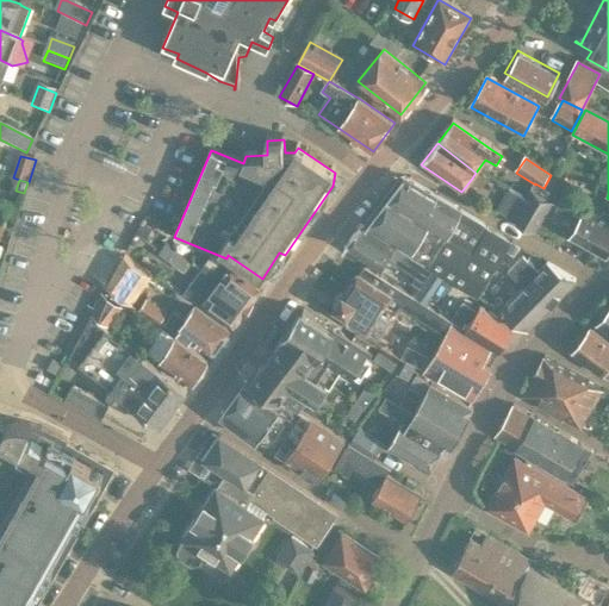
[(403,180),(380,211),(366,229),(410,256),(409,258),(477,299),(510,245),(483,229),(484,227),(403,180)]
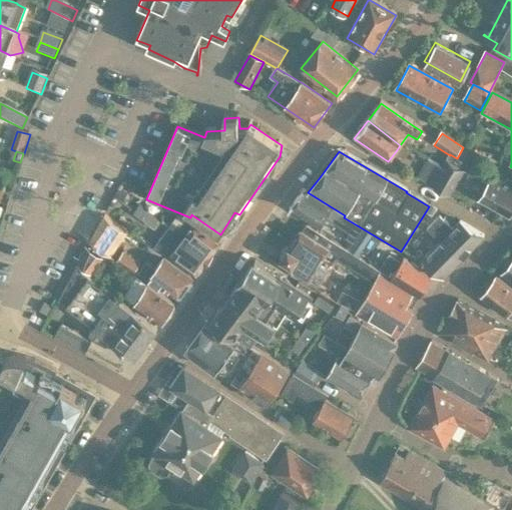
[(449,196),(464,172),(452,165),(457,158),(450,154),(450,155),(446,161),(441,169),(437,177),(431,186),(449,196)]
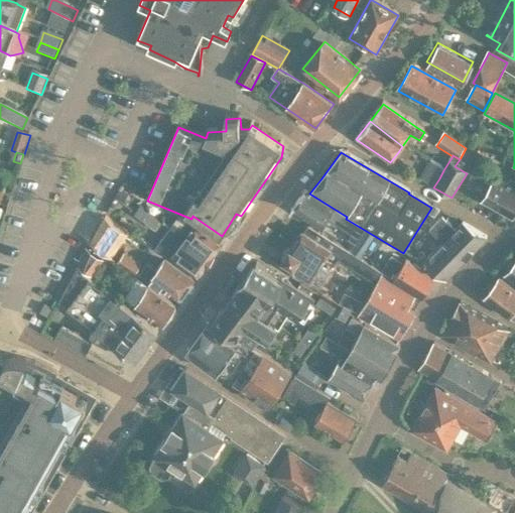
[(511,218),(514,212),(514,190),(492,178),(477,169),(459,159),(455,166),(467,173),(466,175),(472,178),(471,179),(490,190),(484,203),(511,218)]
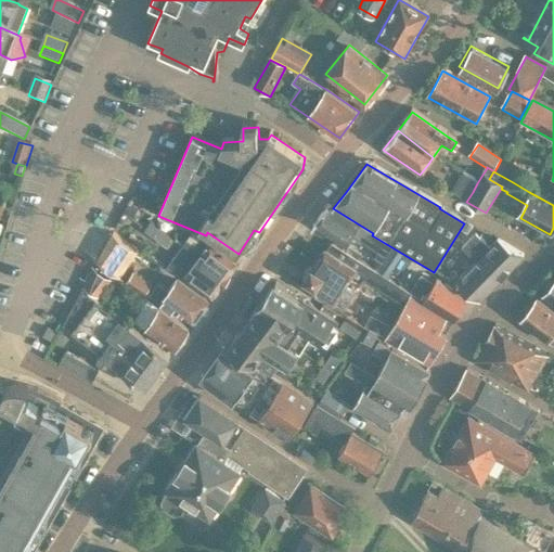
[(466,202),(473,192),(477,183),(463,175),(452,193),(466,202)]
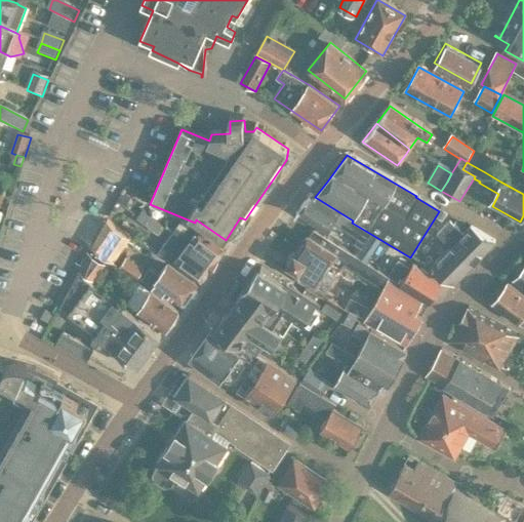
[(122,195),(117,204),(125,209),(130,201),(122,195)]
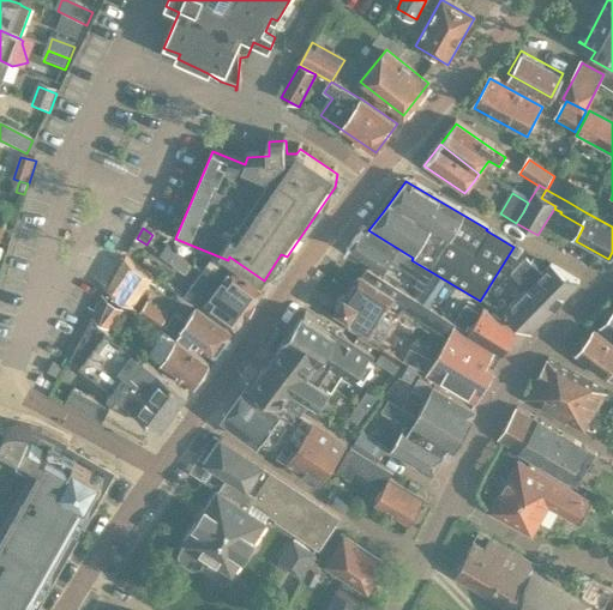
[(362,229),(347,254),(380,275),(389,261),(421,282),(427,271),(396,252),(397,251),(362,229)]
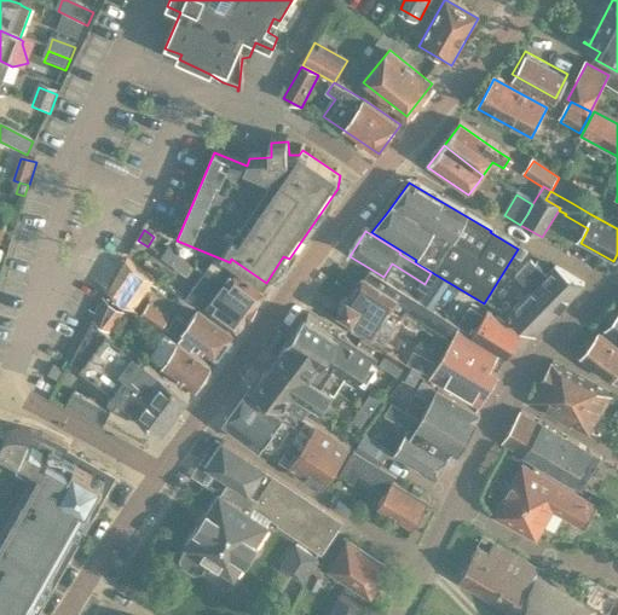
[(529,253),(521,249),(514,259),(521,264),(529,253)]
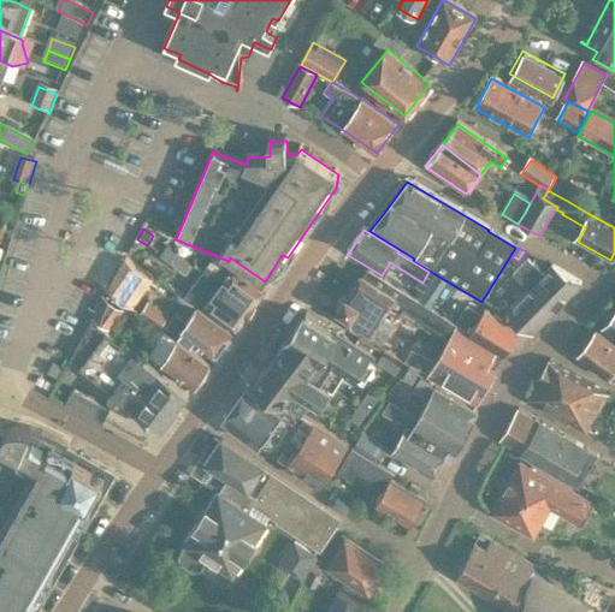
[(172,271),(179,260),(167,251),(160,262),(172,271)]
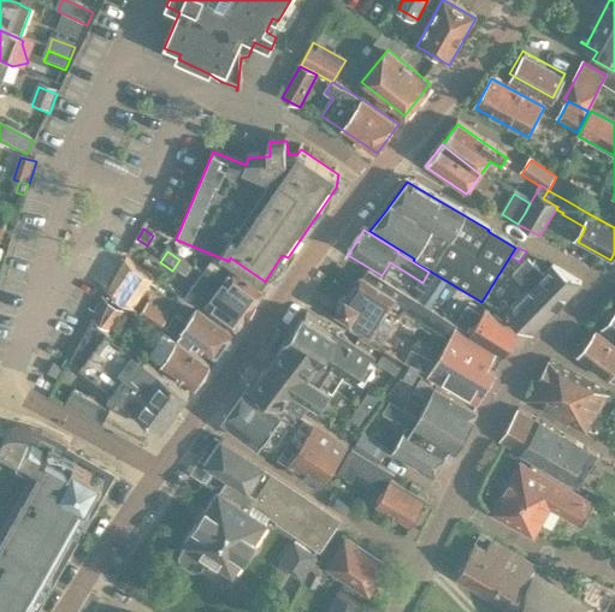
[(179,260),(172,271),(187,280),(194,269),(179,260)]
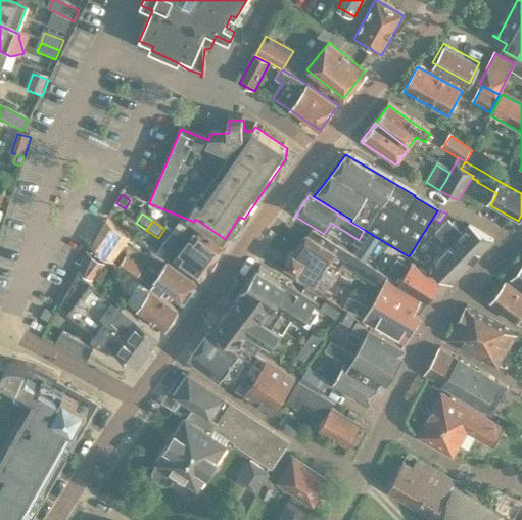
[(428,269),(443,279),(452,285),(492,243),(469,228),(462,235),(447,223),(436,235),(448,248),(428,269)]
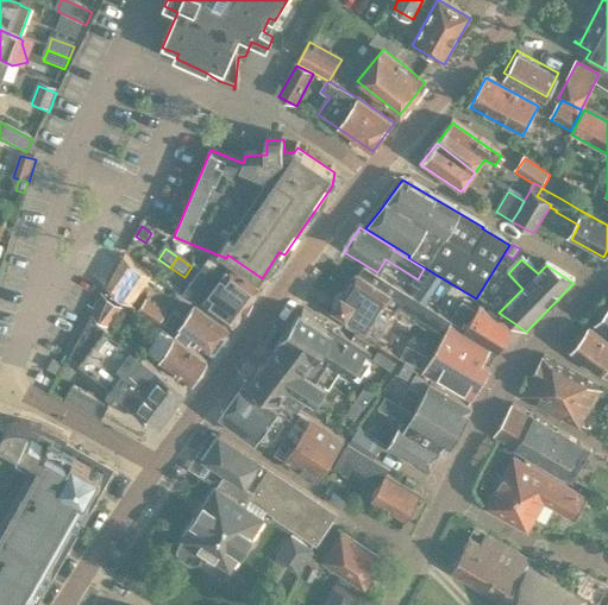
[(249,307),(263,288),(232,266),(225,276),(208,265),(202,272),(249,307)]
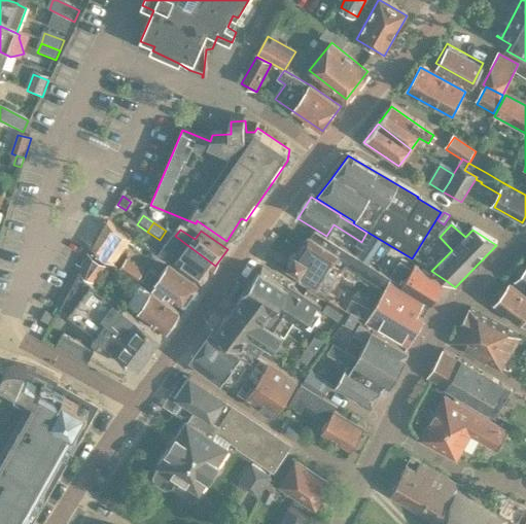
[(327,273),(332,265),(344,272),(347,267),(385,291),(391,282),(390,282),(391,280),(367,266),(357,259),(316,233),(312,240),(309,238),(288,270),(291,272),(288,277),(309,289),(312,285),(326,294),(337,279),(327,273)]
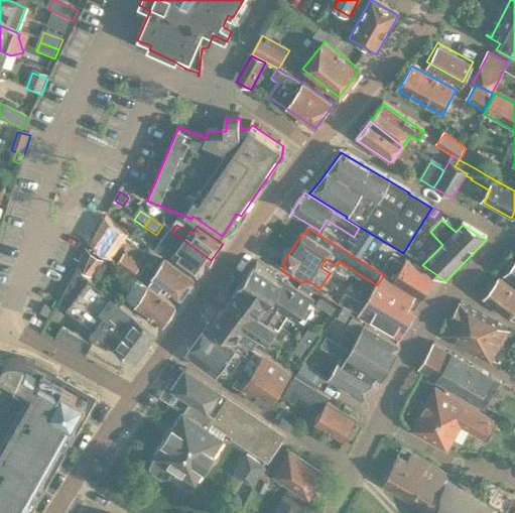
[(171,231),(165,239),(158,249),(199,277),(211,260),(171,231)]
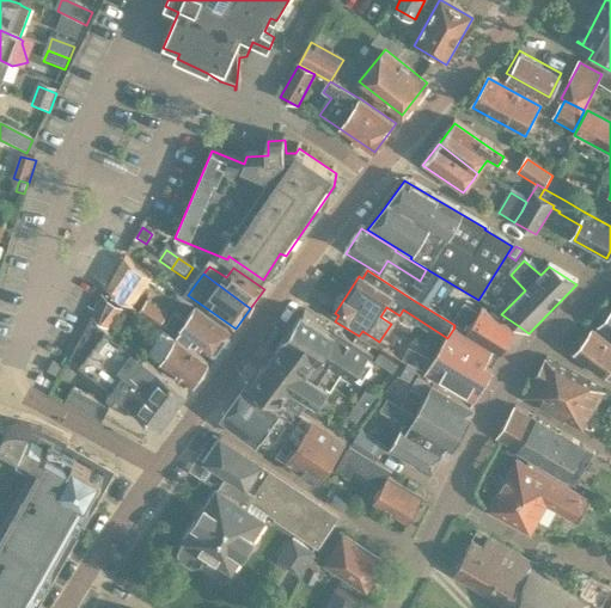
[(415,301),(427,308),(433,299),(421,292),(415,301)]
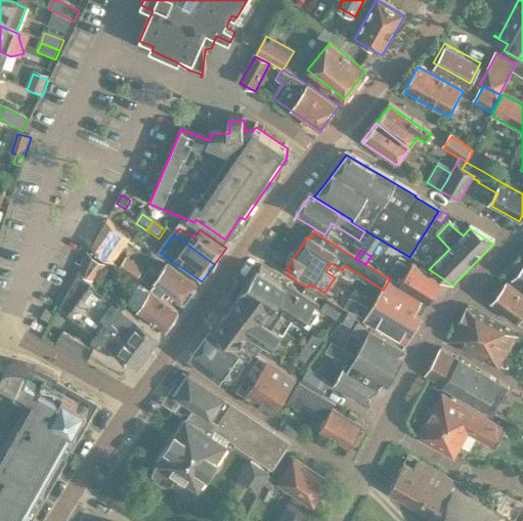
[(139,281),(145,272),(115,251),(109,260),(139,281)]
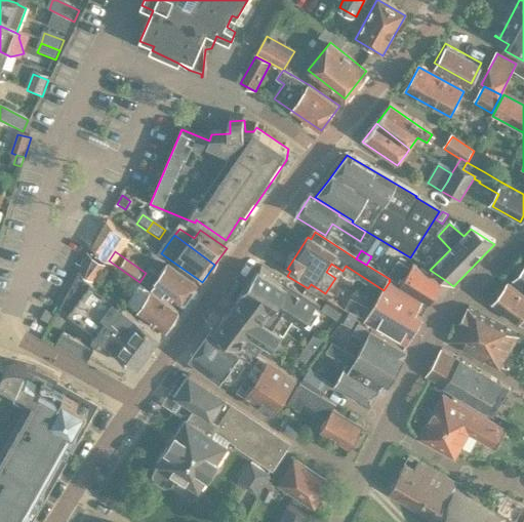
[(88,254),(82,267),(78,274),(95,283),(106,265),(88,254)]
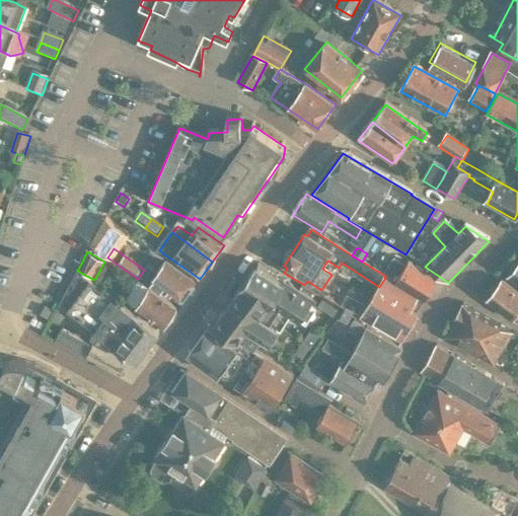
[(141,277),(147,281),(163,292),(165,289),(183,302),(197,282),(168,262),(158,274),(148,267),(141,277)]
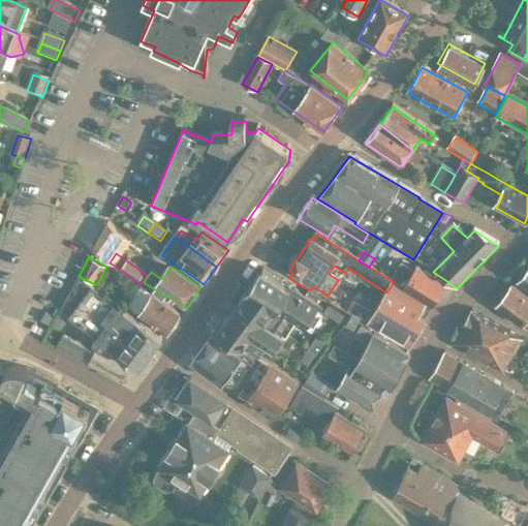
[(434,306),(445,286),(416,269),(411,276),(403,272),(396,283),(434,306)]
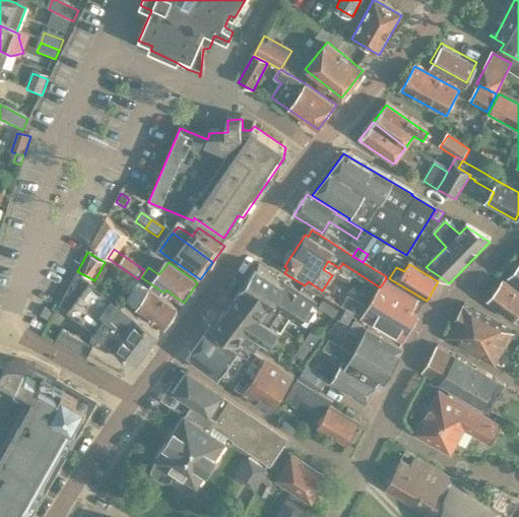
[(258,266),(236,296),(281,329),(290,317),(299,323),(313,302),(258,266)]
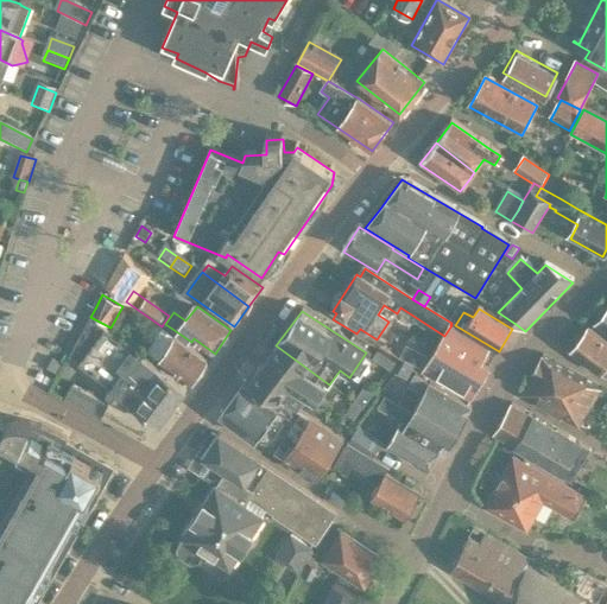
[(606,311),(605,313),(600,313),(595,319),(595,324),(594,326),(606,337),(606,311)]
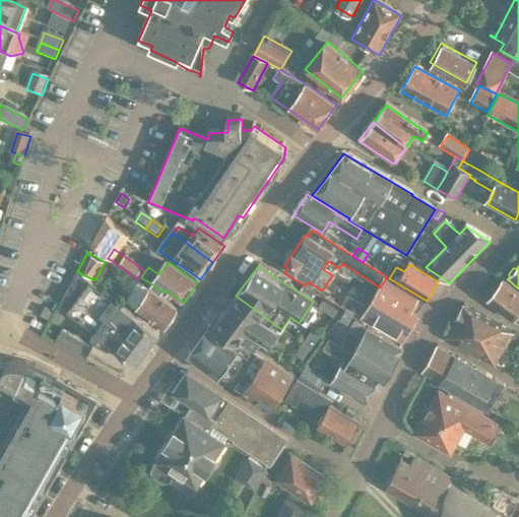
[(78,273),(76,276),(69,291),(148,350),(159,335),(78,273)]
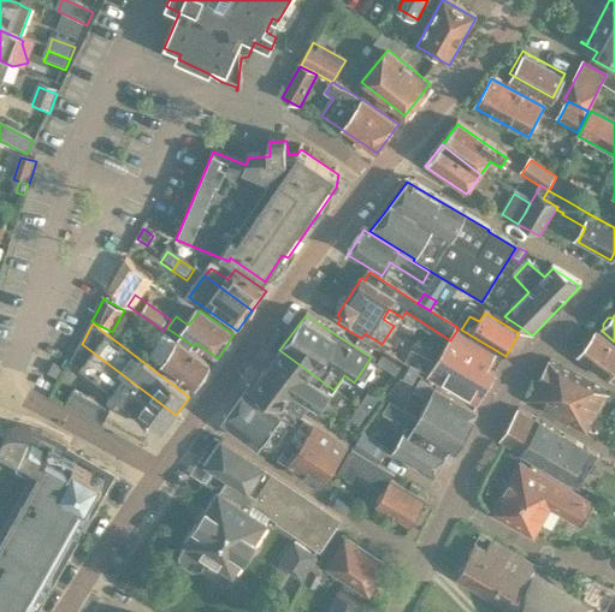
[(429,378),(477,406),(496,374),(489,369),(497,354),(457,330),(450,340),(429,378)]
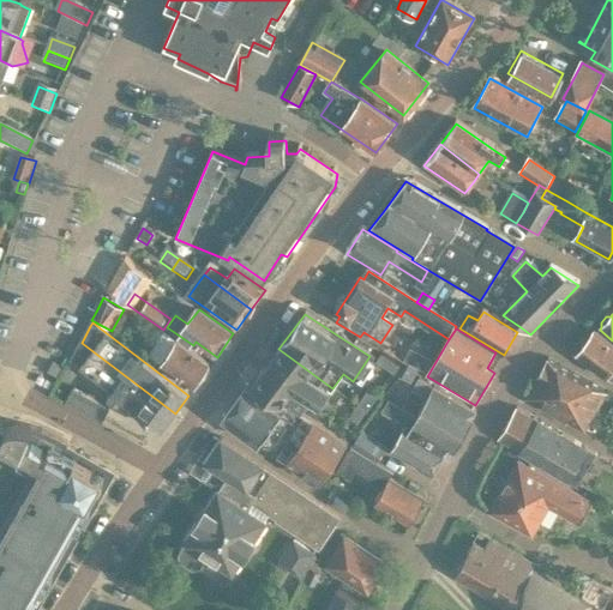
[(612,349),(593,334),(572,357),(604,380),(612,385),(612,349)]
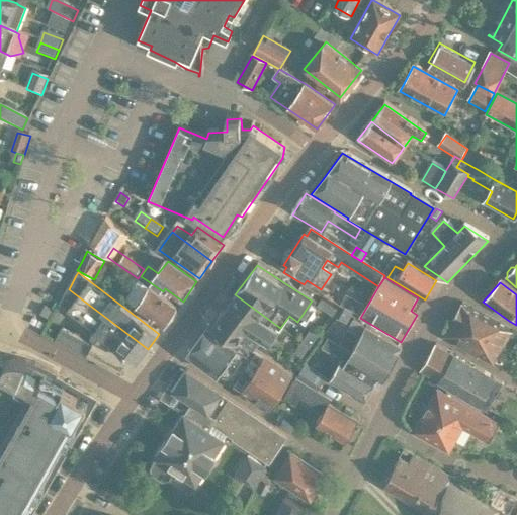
[(136,308),(164,327),(178,308),(151,287),(136,308)]
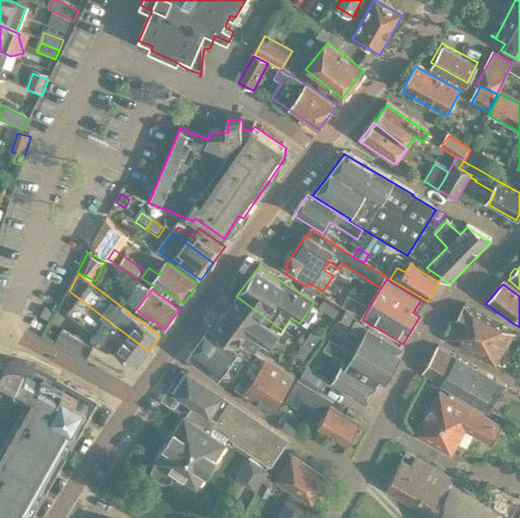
[(69,291),(60,307),(95,335),(92,339),(108,352),(112,347),(136,366),(149,351),(69,291)]
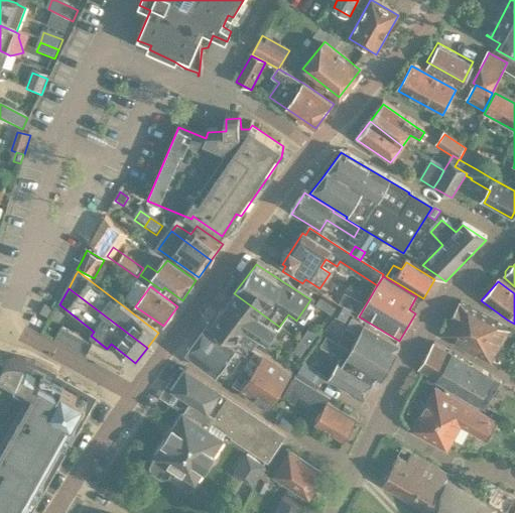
[(278,328),(279,327),(234,293),(213,323),(217,326),(252,349),(260,337),(267,341),(276,327),(278,328)]
